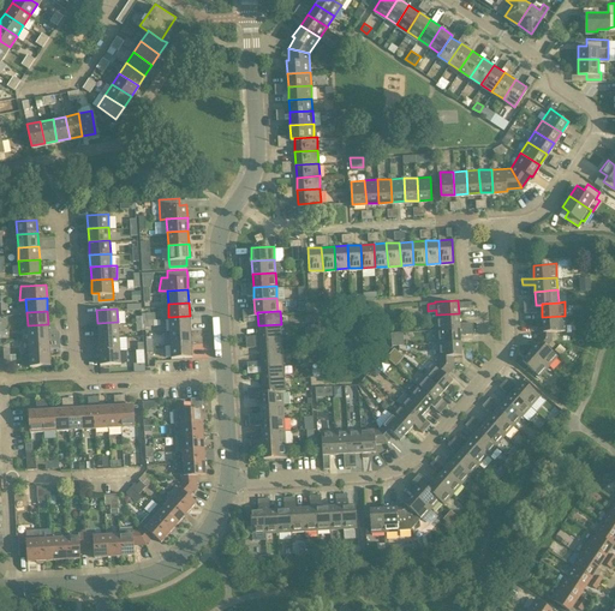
[(436,315),(436,328),(459,327),(459,313),(436,315)]
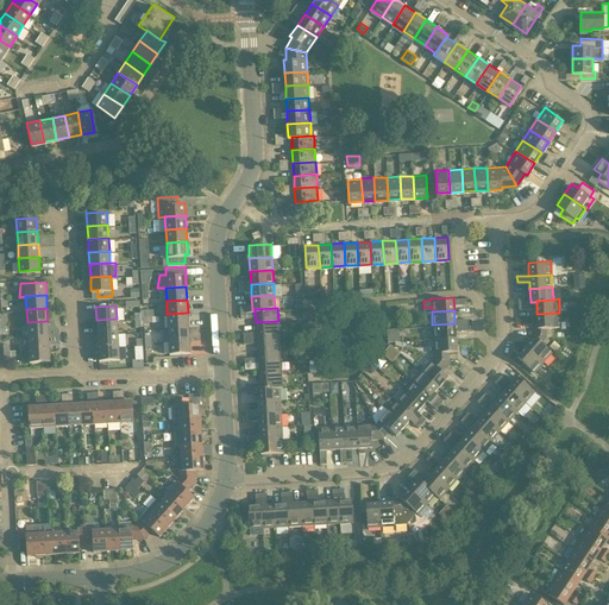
[(188,326),(188,313),(167,314),(168,327),(188,326)]
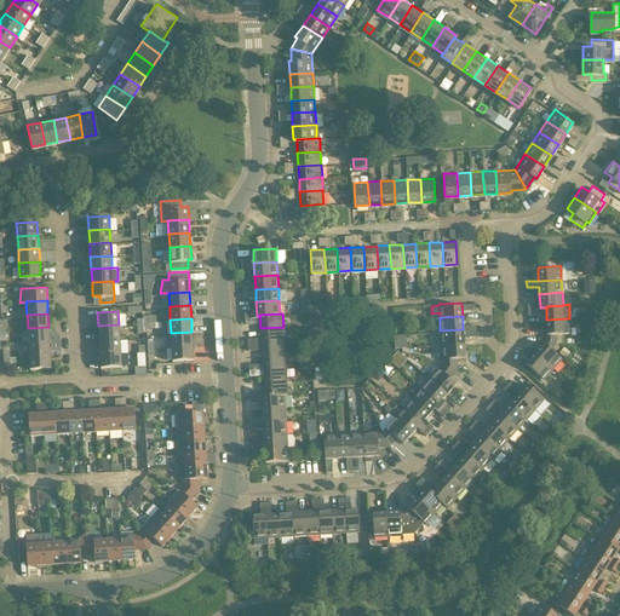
[(570,332),(569,318),(546,320),(547,333),(544,333),(545,337),(556,341),(555,333),(570,332)]
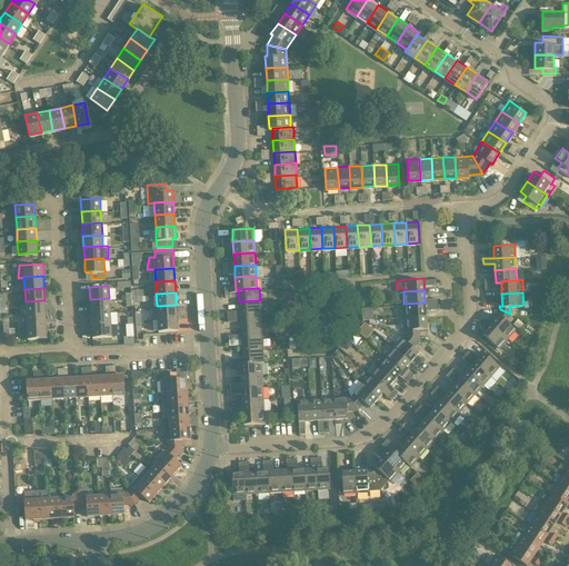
[(109,298),(90,299),(91,311),(110,310),(109,298)]
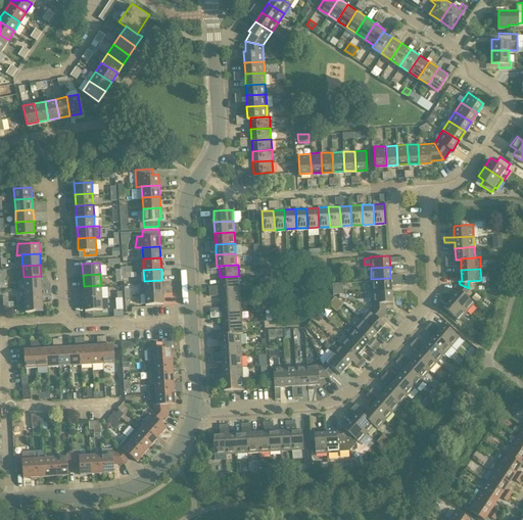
[(41,287),(41,276),(24,277),(24,288),(41,287)]
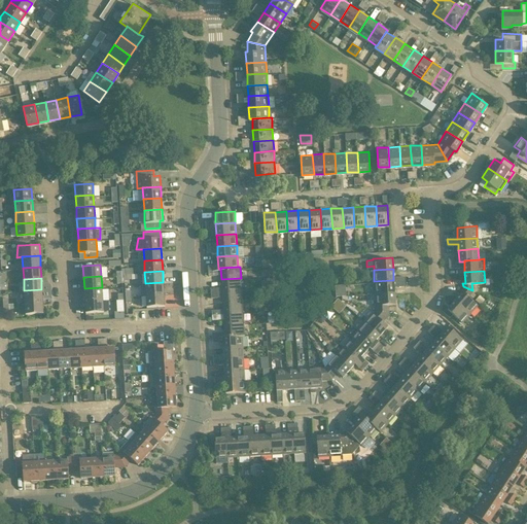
[(242,289),(241,278),(221,279),(222,290),(242,289)]
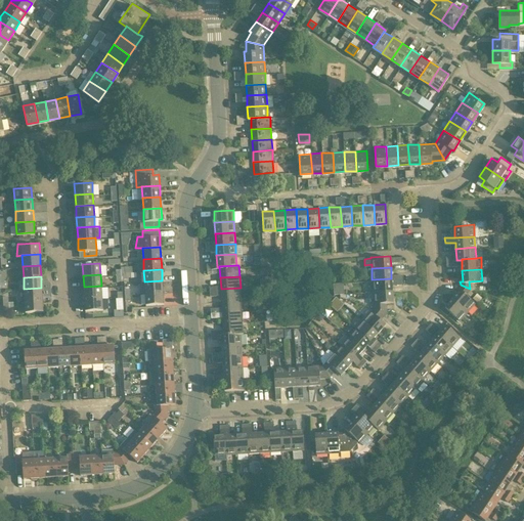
[(391,278),(372,279),(373,291),(392,290),(391,278)]
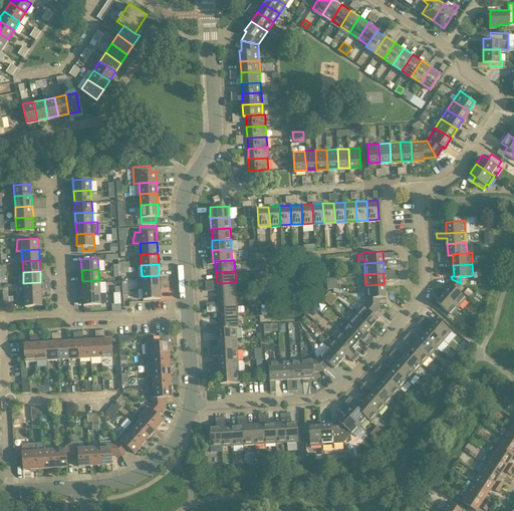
[(160,285),(159,275),(142,276),(142,286),(160,285)]
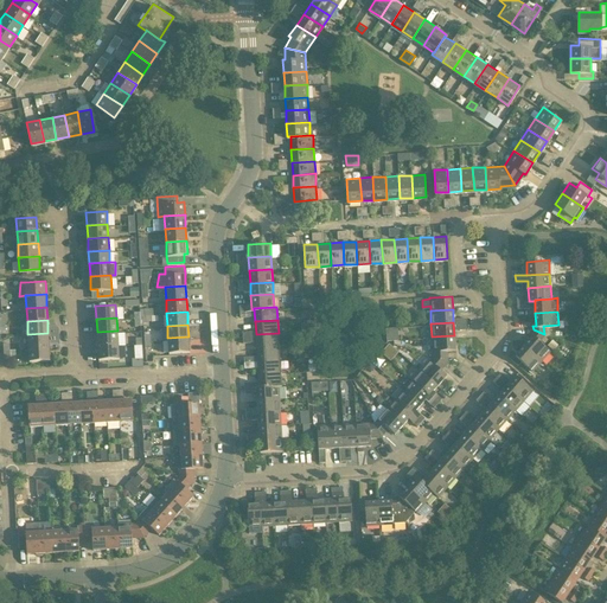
[(538,340),(544,334),(534,329),(530,333),(532,335),(524,345),(541,359),(550,350),(538,340)]
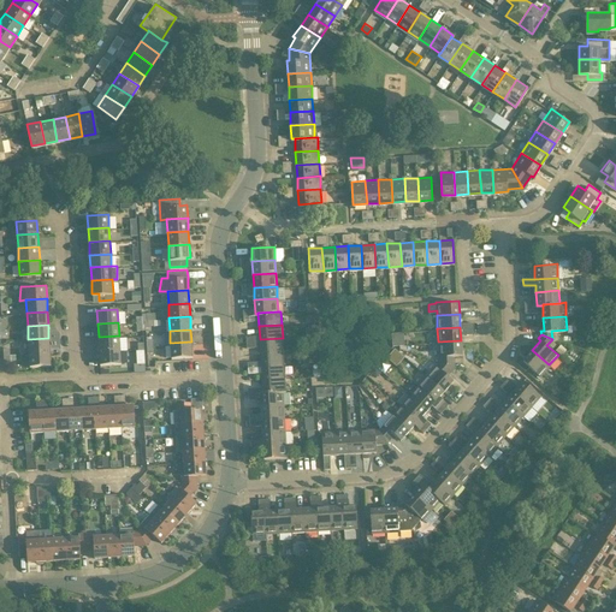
[(99,337),(99,350),(119,349),(119,336),(99,337)]
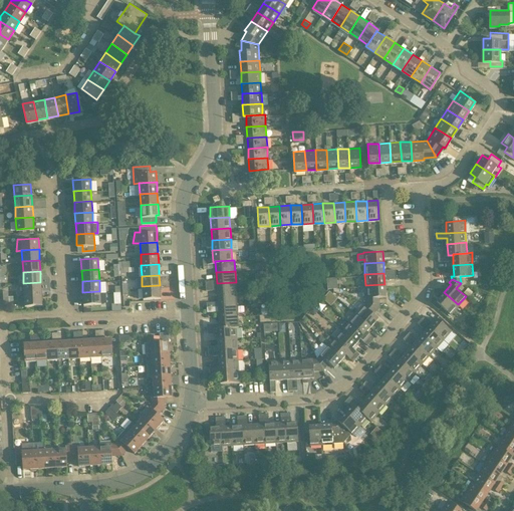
[(41,292),(40,282),(23,283),(24,293),(41,292)]
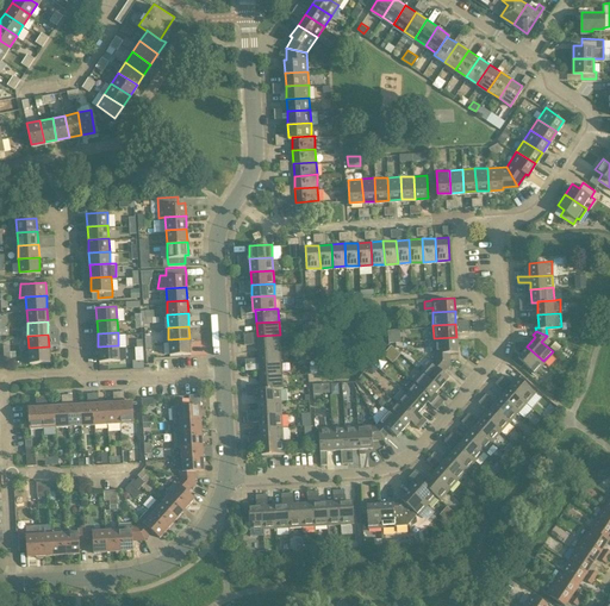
[(257,336),(257,349),(280,348),(280,335),(257,336)]
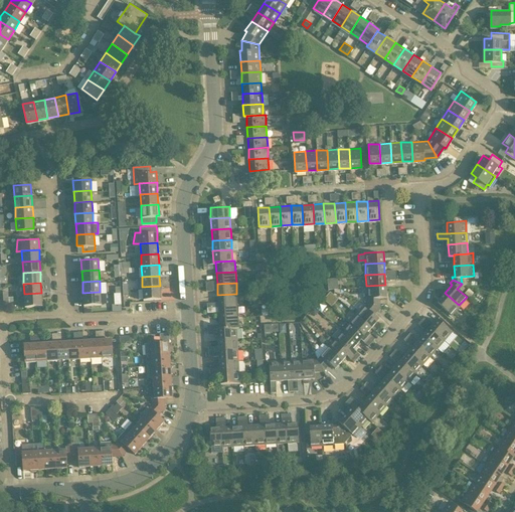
[(366,286),(367,302),(380,306),(379,297),(386,296),(385,285),(366,286)]
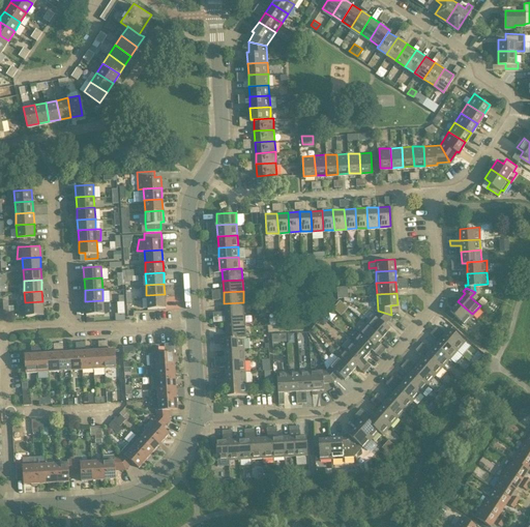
[(165,306),(165,294),(146,295),(147,306),(165,306)]
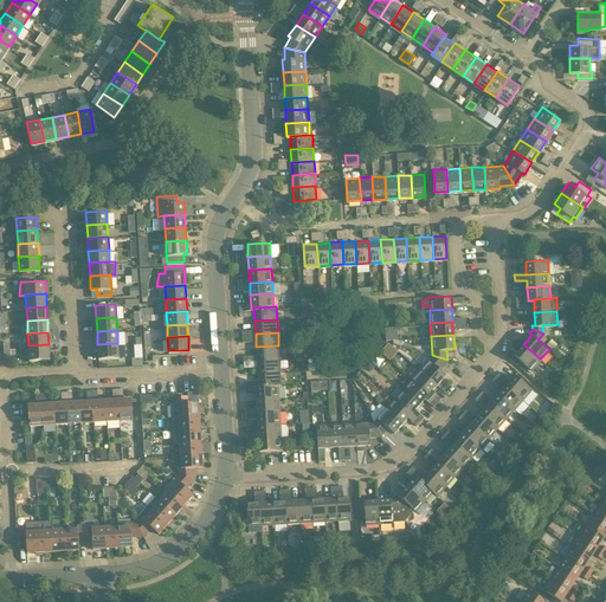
[(117,343),(97,344),(98,357),(100,357),(100,366),(120,364),(118,356),(117,343)]
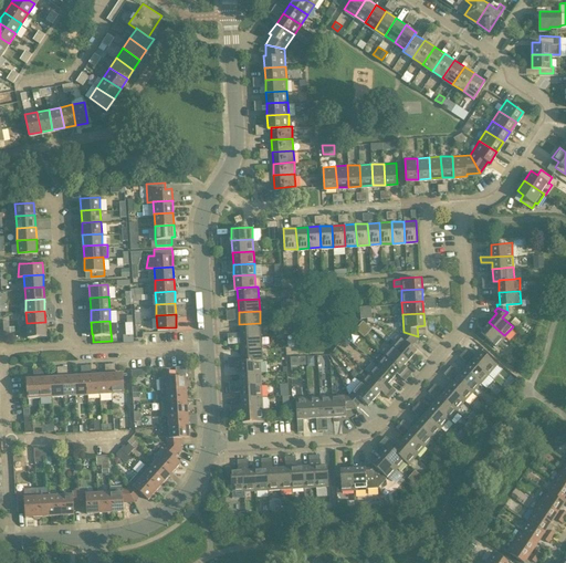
[(46,335),(45,322),(27,323),(27,336),(46,335)]
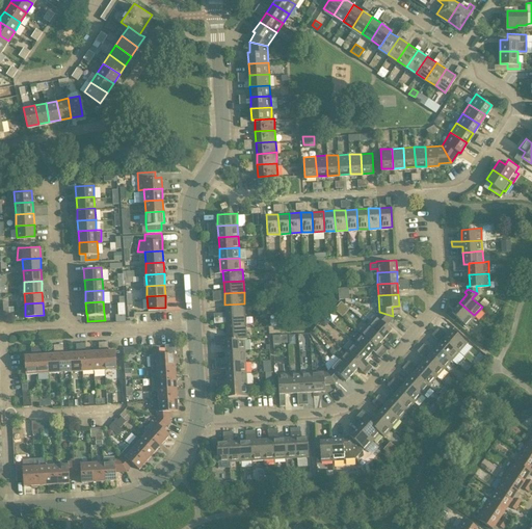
[(474,315),(459,302),(452,311),(450,309),(447,313),(453,319),(456,316),(467,324),(474,315)]
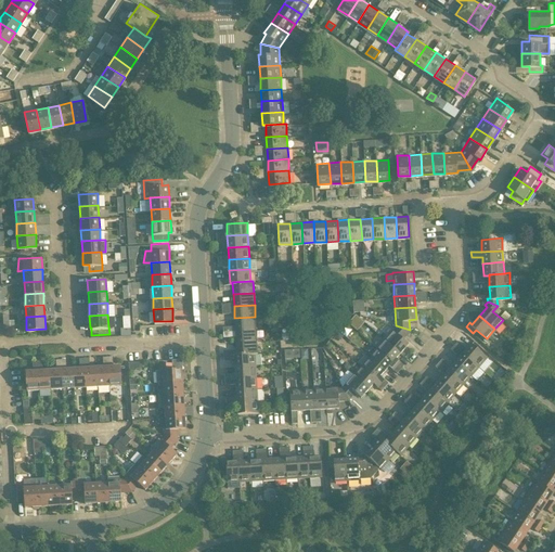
[(256,329),(255,317),(234,318),(235,330),(256,329)]
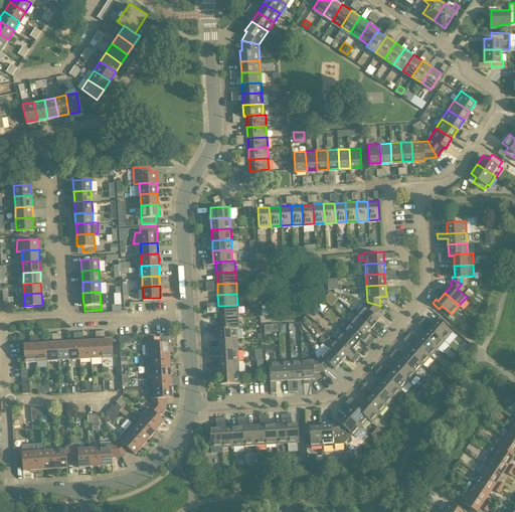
[(333,301),(325,294),(323,297),(330,304),(333,301)]
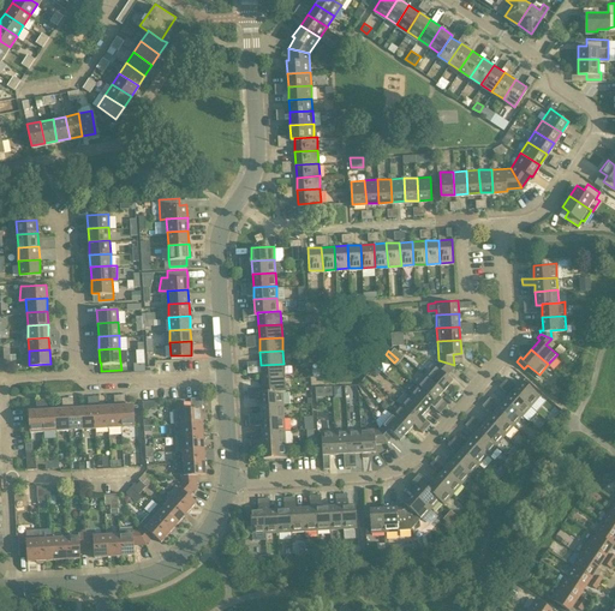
[(439,360),(427,373),(443,389),(452,379),(446,373),(454,365),(439,360)]
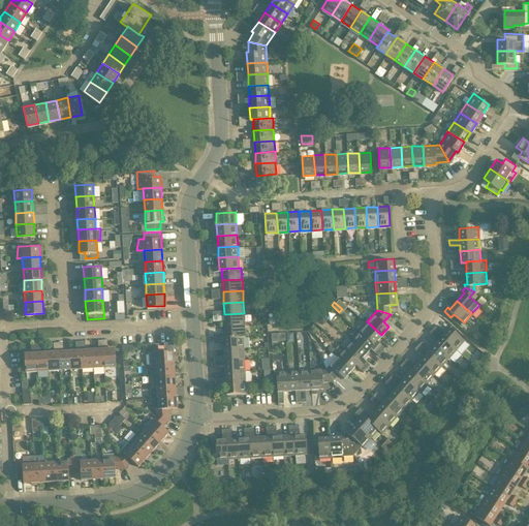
[(245,323),(244,313),(224,314),(225,325),(245,323)]
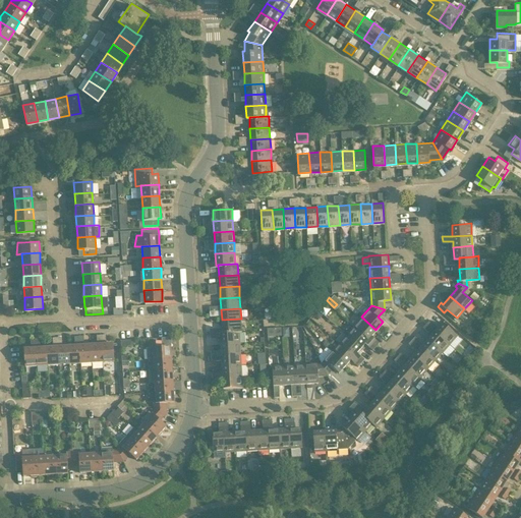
[(361,317),(354,325),(368,338),(375,330),(361,317)]
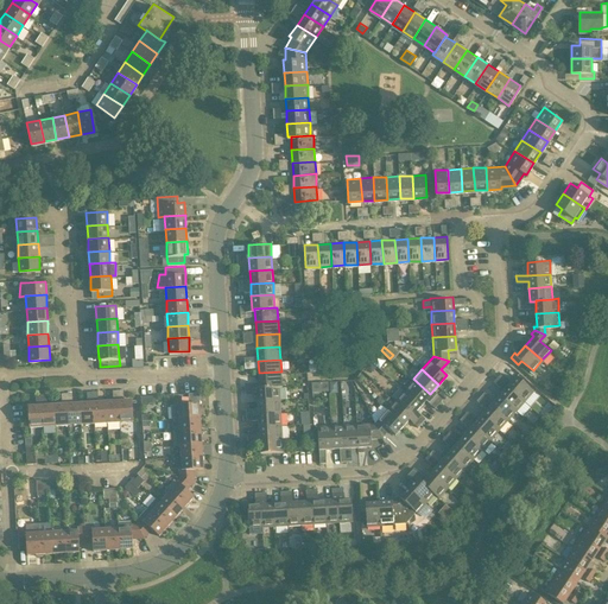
[(282,386),(282,372),(259,373),(259,386),(279,385),(279,386),(282,386)]
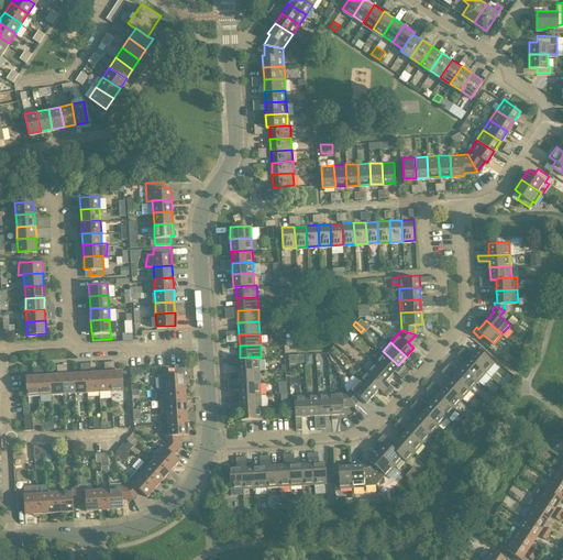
[(464,344),(461,348),(466,353),(470,349),(464,344)]
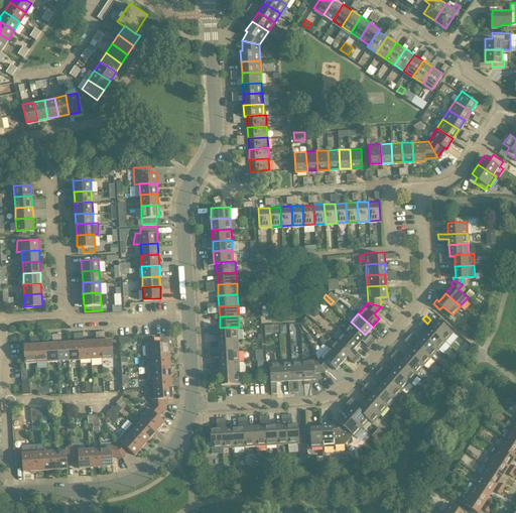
[(438,317),(430,327),(444,340),(453,331),(438,317)]
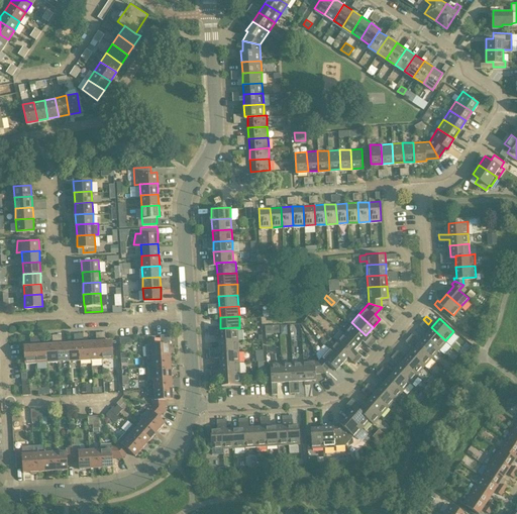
[(428,324),(423,319),(419,323),(425,328),(428,324)]
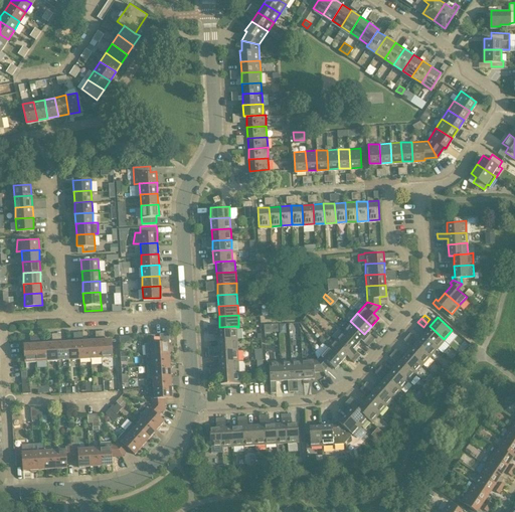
[(278,329),(278,322),(278,321),(264,322),(264,330),(265,330),(278,329)]
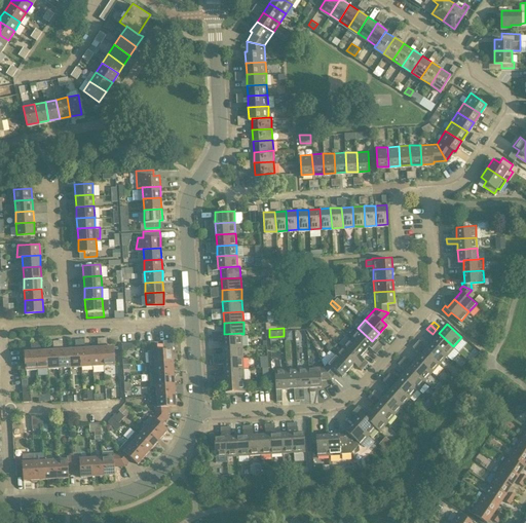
[(358,328),(349,336),(365,349),(372,341),(358,328)]
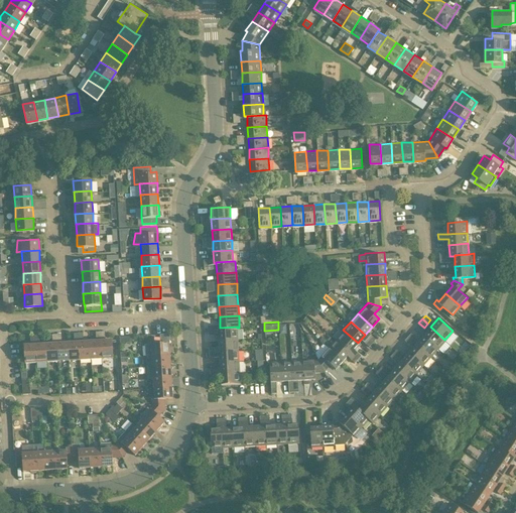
[(218,328),(218,340),(237,338),(237,328),(237,327),(220,328),(218,328)]
